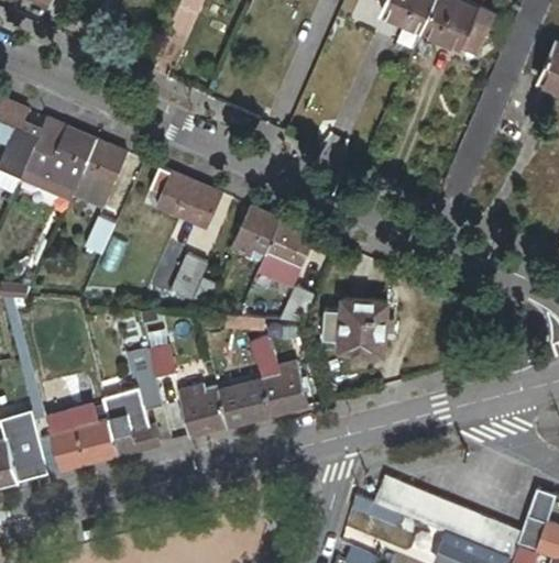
[(384,0),(380,10),(422,29),(434,0),(384,0)]
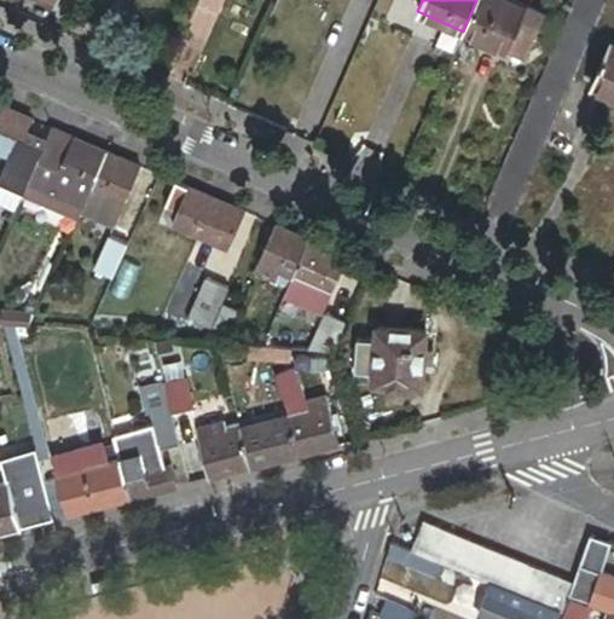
[(543,13),(511,0),(476,0),(463,32),(508,51),(517,29),(533,36),(543,13)]
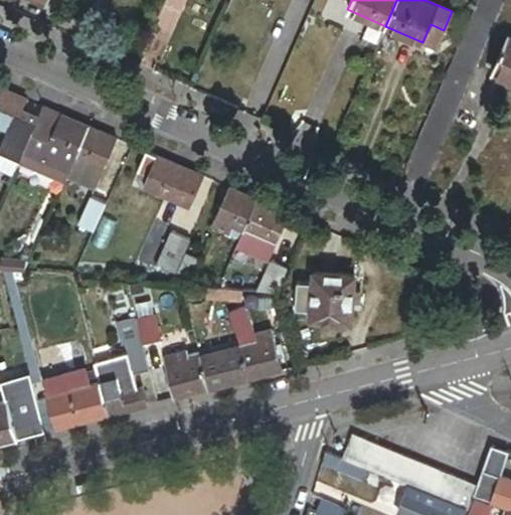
[(431,24),(422,42),(436,48),(444,30),(431,24)]
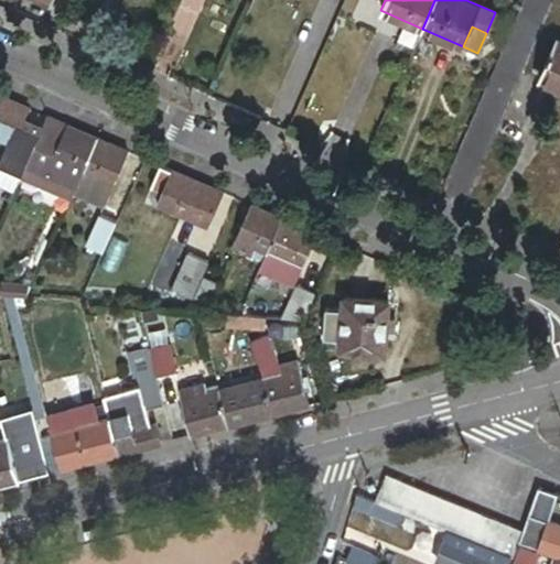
[(559,41),(556,40),(538,79),(559,88),(559,41)]
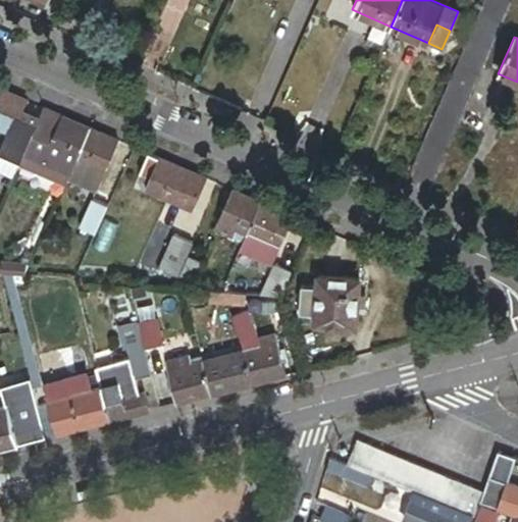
[(23,101),(0,91),(0,136),(6,139),(18,112),(23,101)]
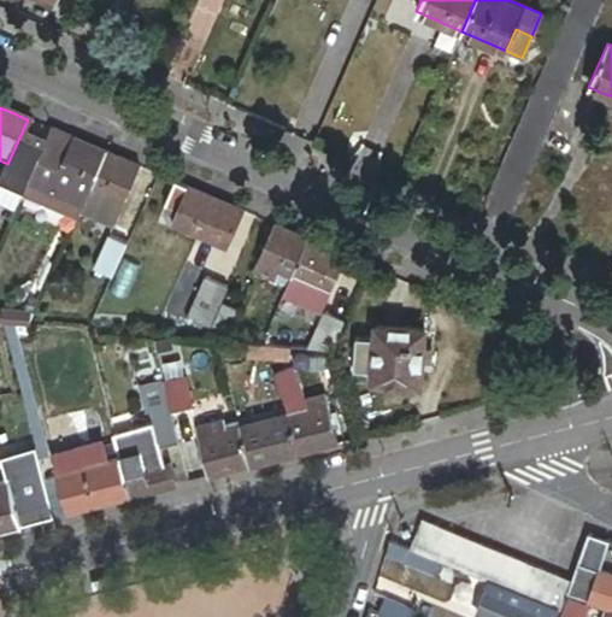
[(104,153),(48,129),(42,141),(21,191),(19,193),(75,217),(77,211),(104,153)]
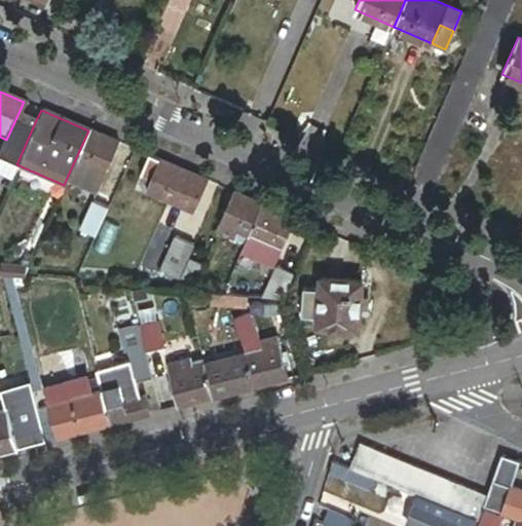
[(17,162),(36,120),(19,113),(6,140),(0,155),(17,162)]
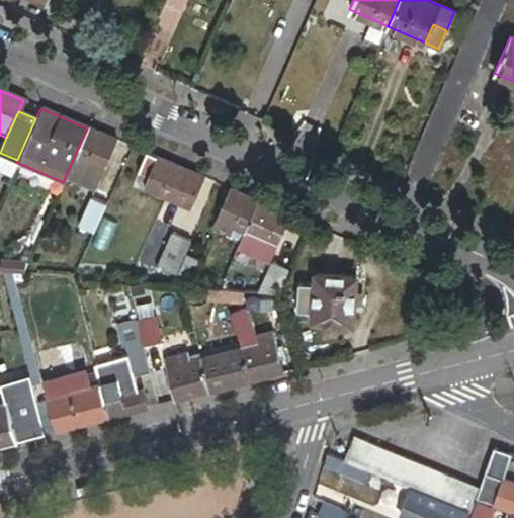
[(113,141),(87,128),(65,177),(92,189),(113,141)]
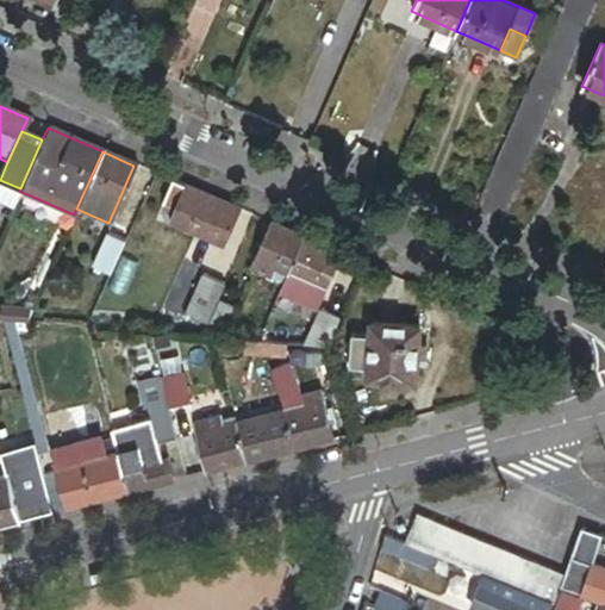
[(204,197),(170,182),(162,203),(175,209),(169,221),(189,230),(204,197)]
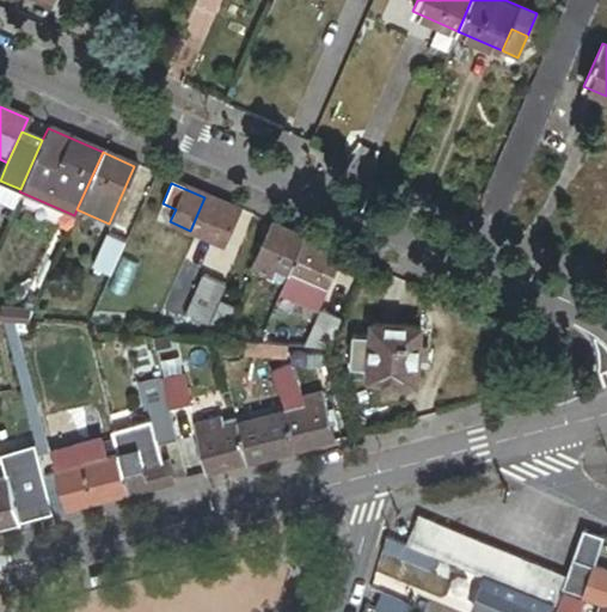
[(204,197),(190,231),(224,245),(239,213),(204,197)]
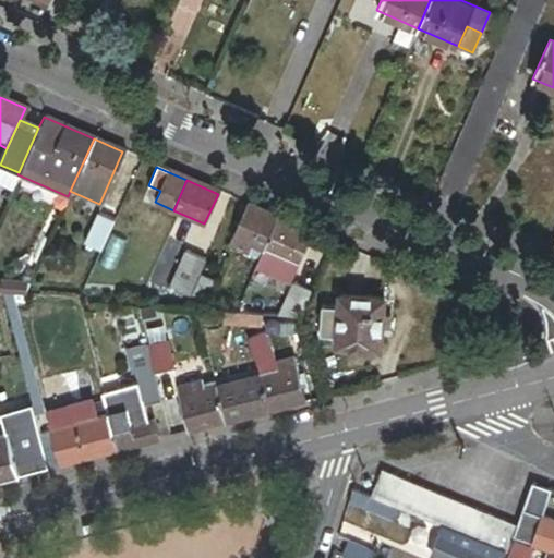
[(277,220),(249,207),(229,249),(247,256),(250,247),(263,253),(277,220)]
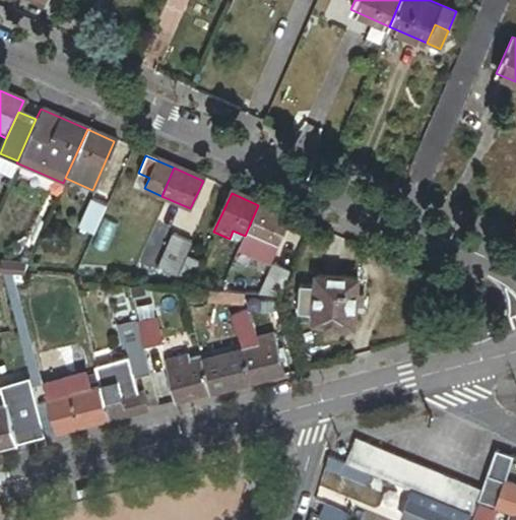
[(78,225),(94,233),(107,204),(91,197),(78,225)]
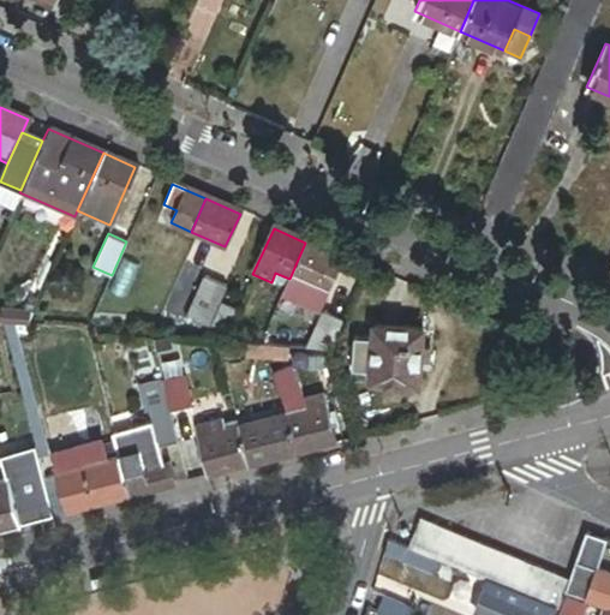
[(305,243),(289,279),(303,285),(298,294),(317,304),(338,257),(305,243)]
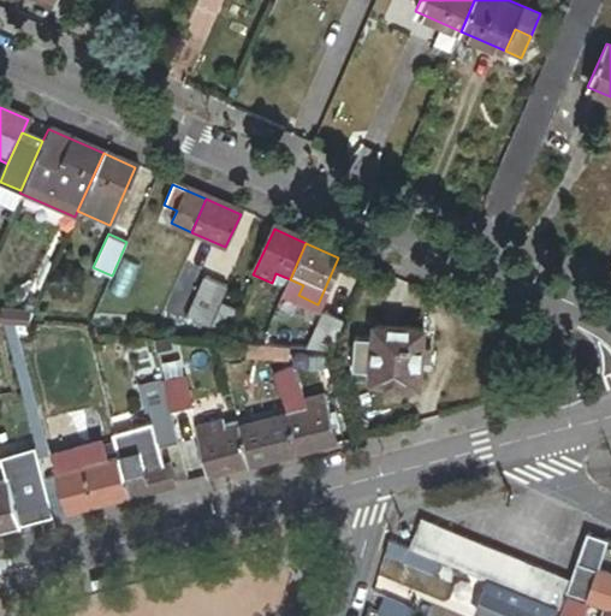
[(276,273),(272,283),(285,289),(290,279),(276,273)]
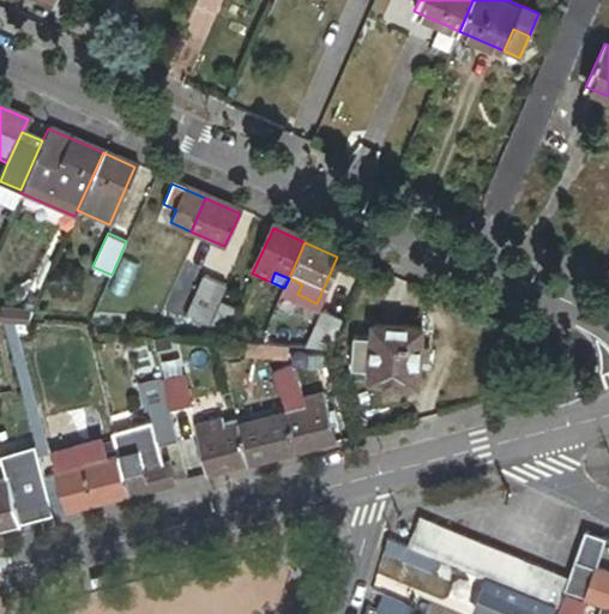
[(209,323),(227,283),(206,275),(190,314),(209,323)]
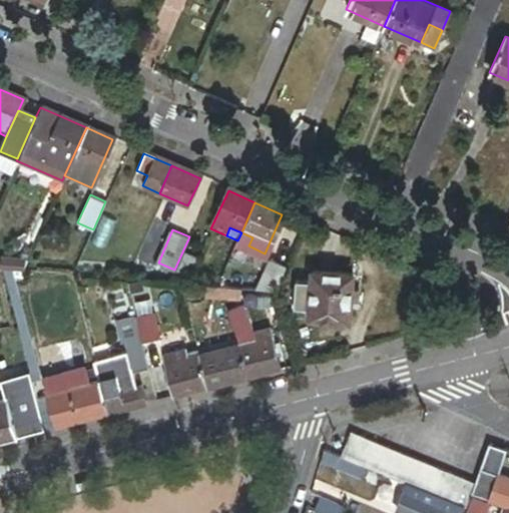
[(237,240),(248,245),(252,237),(241,232),(237,240)]
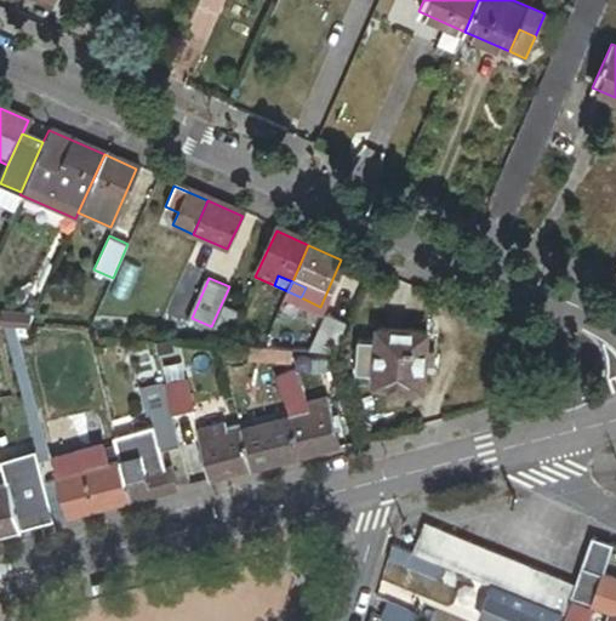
[(227,303),(212,334),(229,341),(244,311),(227,303)]
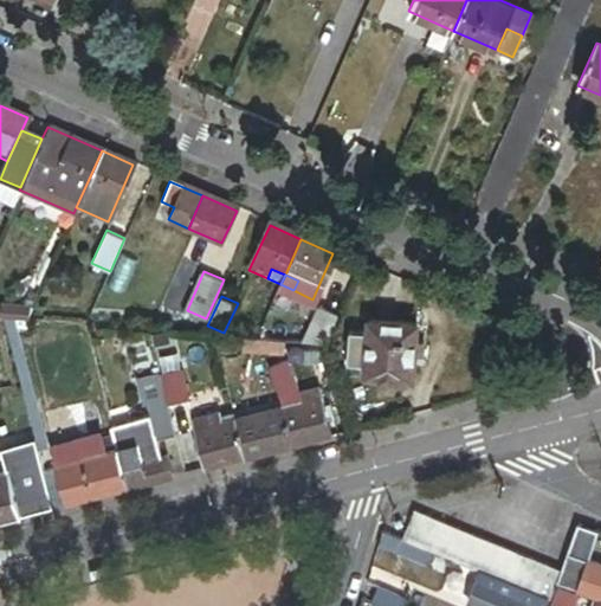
[(34,305),(4,302),(2,315),(28,317),(34,305)]
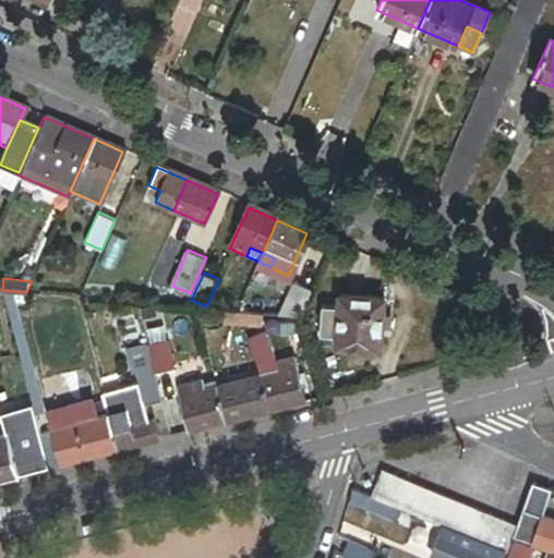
[(301,316),(312,291),(296,284),(281,315),(301,316)]
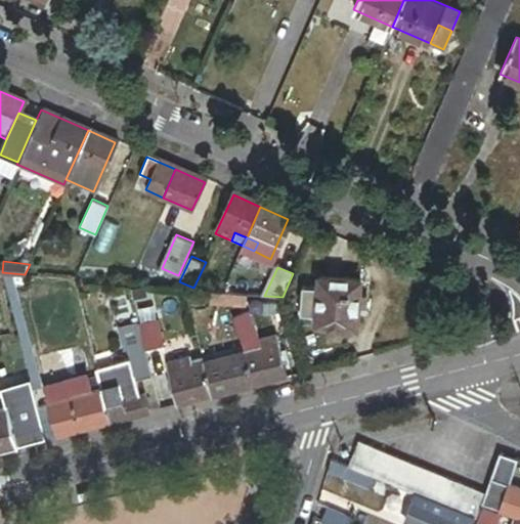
[(25,277),(4,275),(13,312),(22,310),(14,282),(25,284),(25,277)]
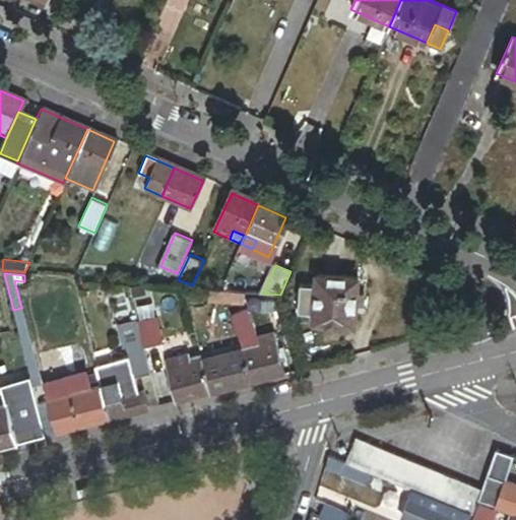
[(328,326),(353,328),(358,279),(317,276),(316,283),(314,310),(314,315),(329,316),(328,326)]
